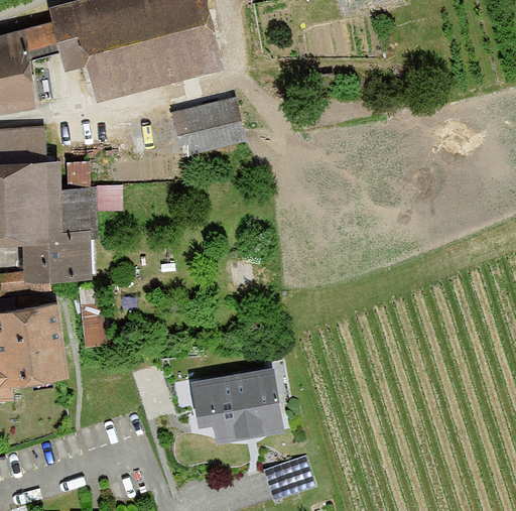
[(224,71),(206,0),(87,0),(48,10),(63,71),(87,65),(96,103),(224,71)]
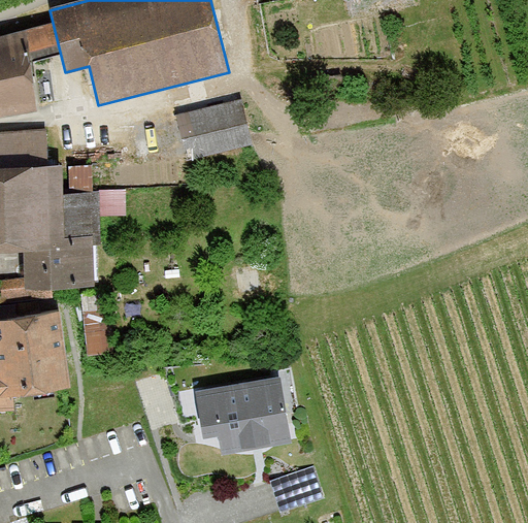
[(25,30),(0,36),(0,117),(36,111),(25,30)]
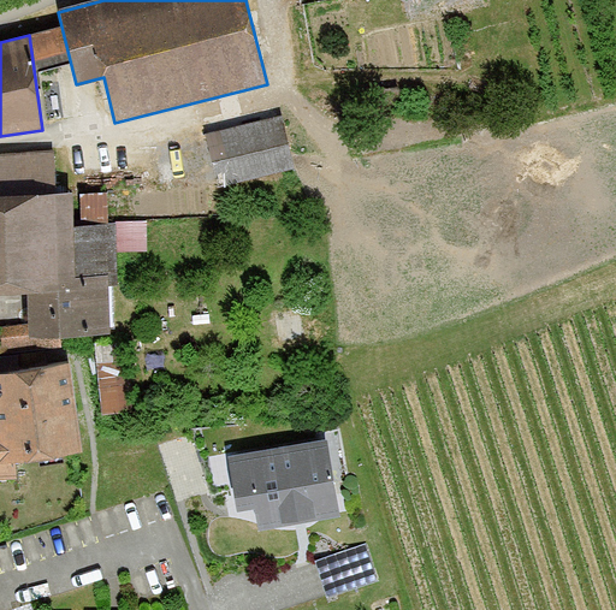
[(220,193),(301,175),(288,118),(208,136),(220,193)]
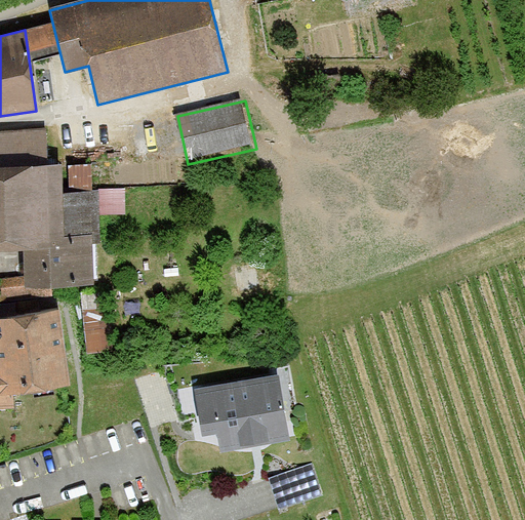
[(62,245),(92,244),(101,244),(99,192),(62,193),(62,164),(0,165),(0,245),(24,245),(62,245)]
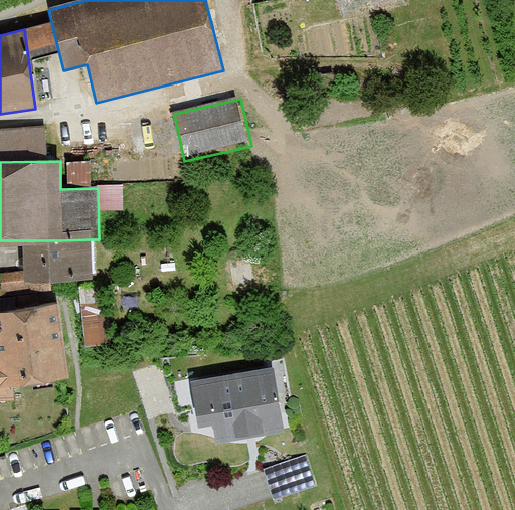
[(93,280),(91,239),(60,240),(23,240),(23,279),(93,280)]
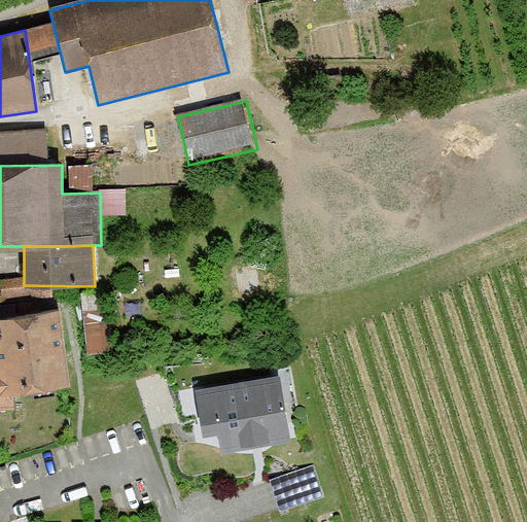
[(104,288),(78,293),(91,355),(116,350),(104,288)]
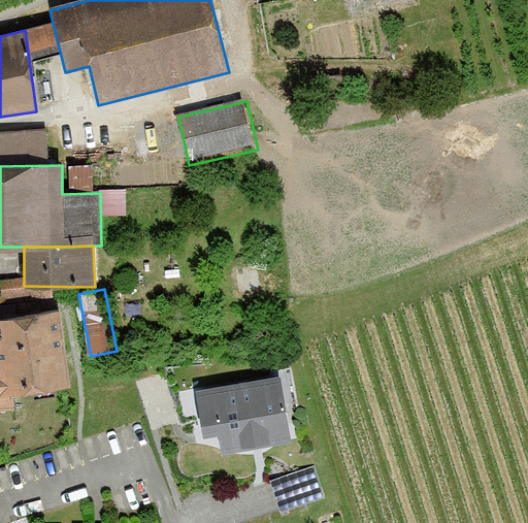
[(0,412),(14,412),(13,394),(70,386),(61,311),(0,320),(0,412)]
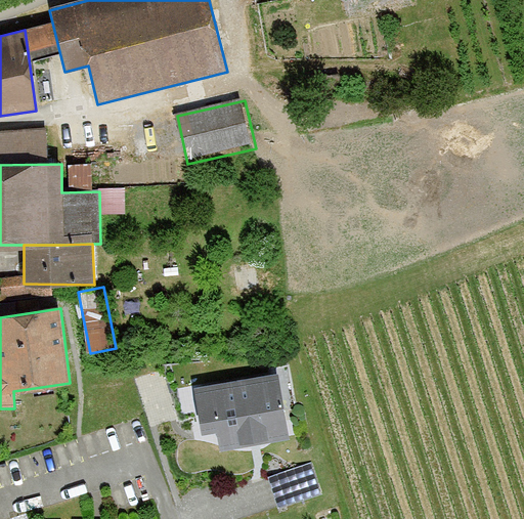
[(290,439),(279,375),(194,389),(202,433),(217,430),(220,450),(290,439)]
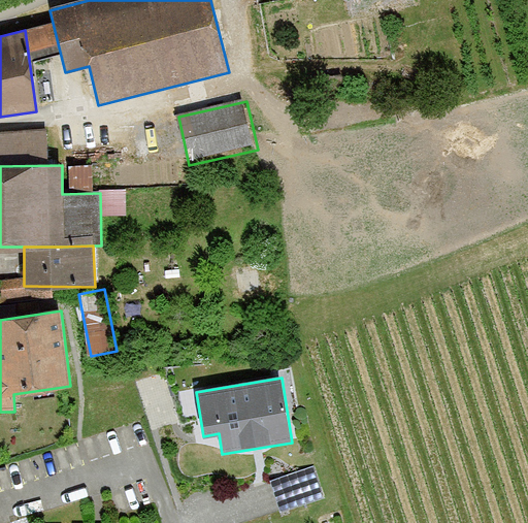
[(284,518),(329,502),(319,470),(272,486),(284,518)]
